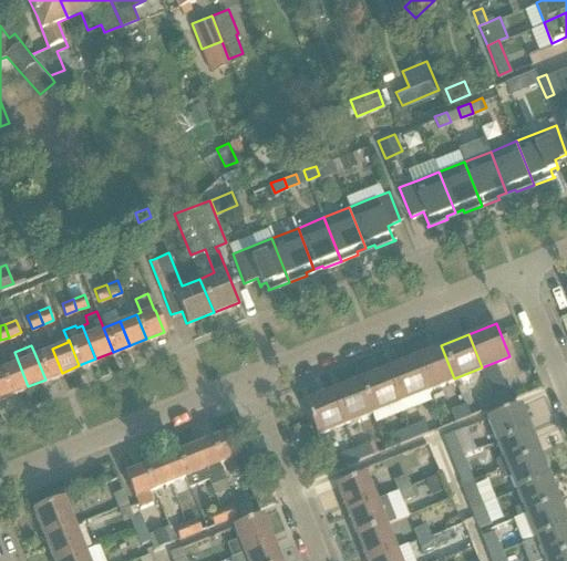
[(454,378),(441,345),(413,356),(426,390),(454,378)]
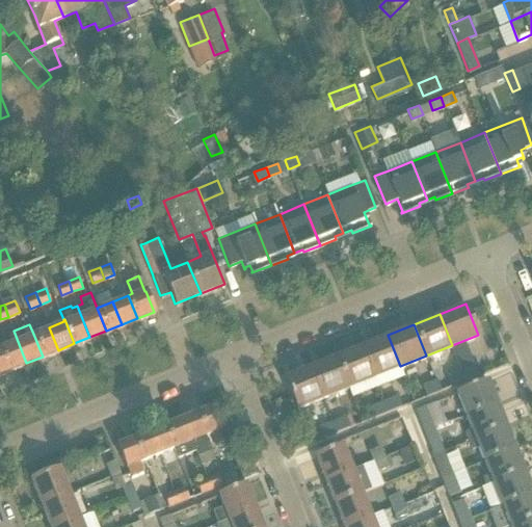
[(58,350),(49,327),(33,334),(43,357),(58,350)]
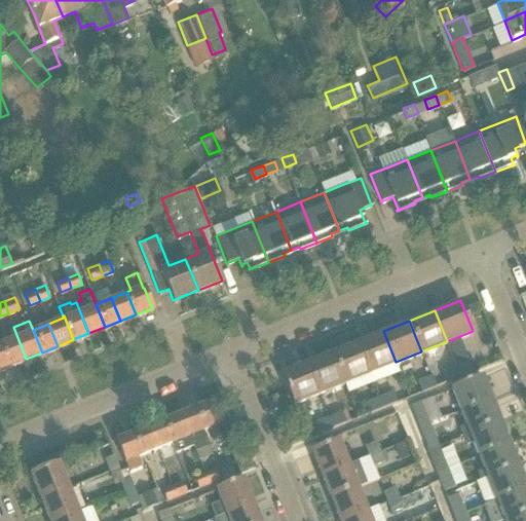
[(26,359),(13,327),(8,329),(11,337),(1,341),(10,365),(26,359)]
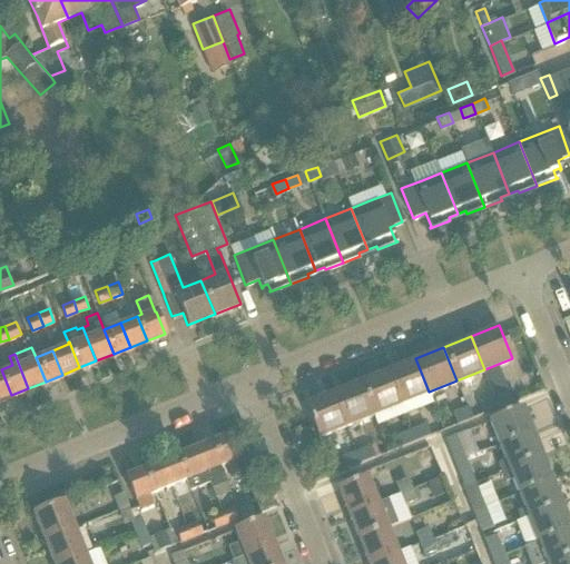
[(429,392),(415,358),(387,369),(401,403),(429,392)]
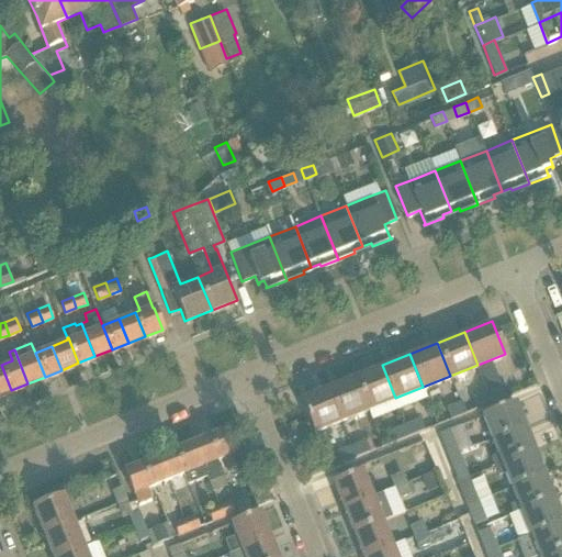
[(0,393),(11,390),(1,365),(0,363),(0,393)]
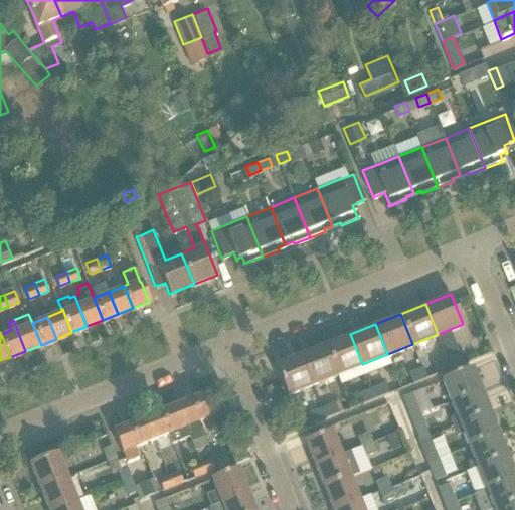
[(362,364),(350,334),(325,344),(337,374),(362,364)]
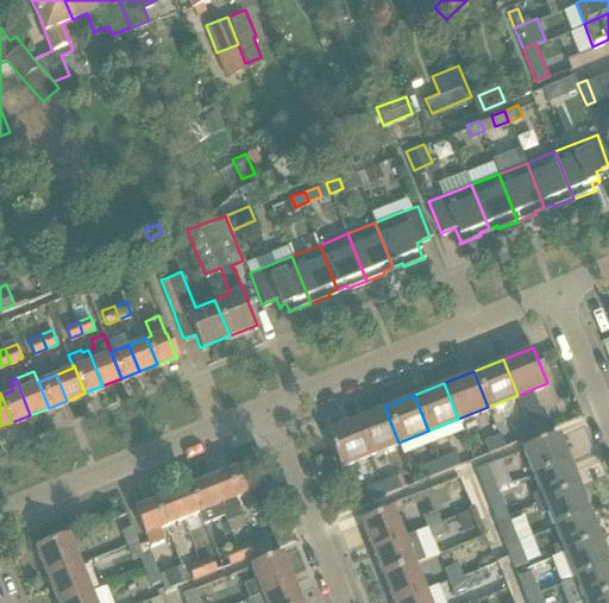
[(399,443),(384,407),(355,419),(369,454),(399,443)]
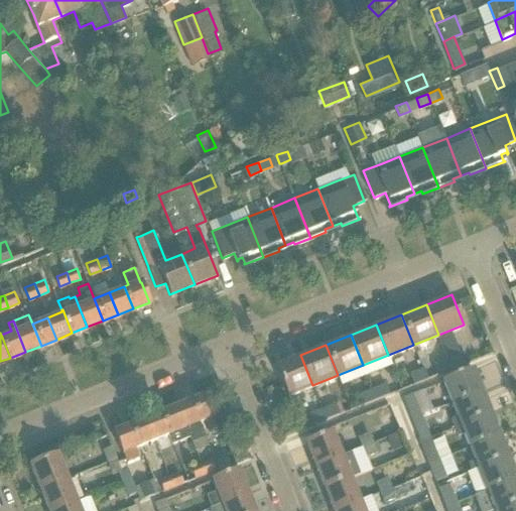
[(465,361),(461,350),(446,356),(452,367),(465,361)]
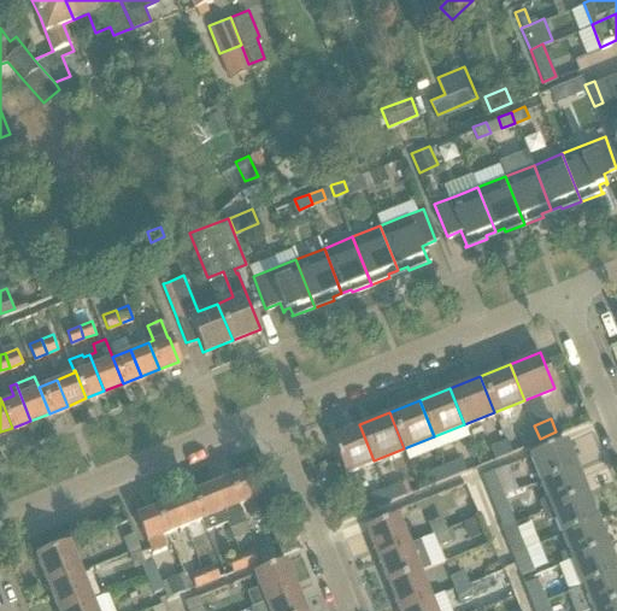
[(374,460),(359,424),(329,436),(344,473),(374,460)]
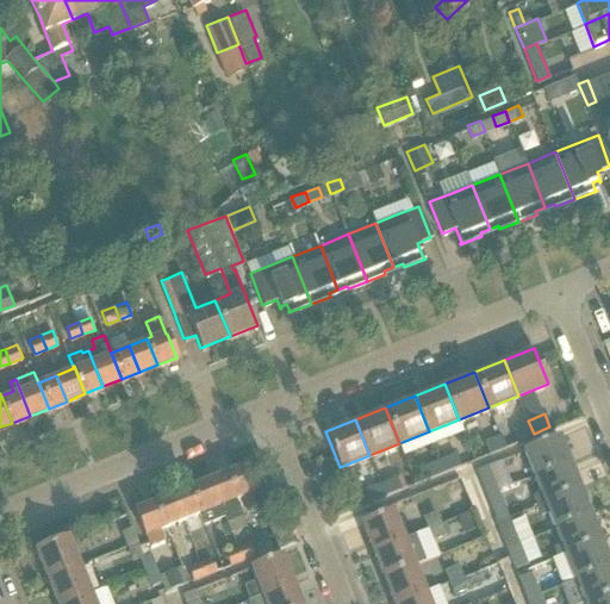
[(534,434),(528,421),(512,427),(518,440),(534,434)]
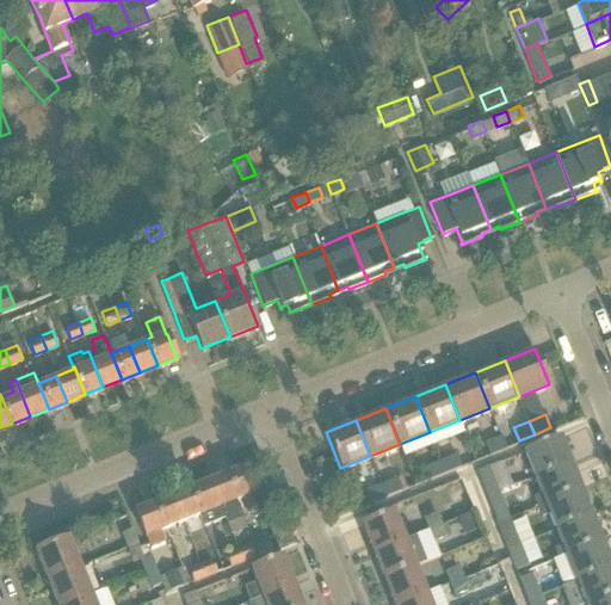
[(491,452),(507,446),(501,432),(485,439),(491,452)]
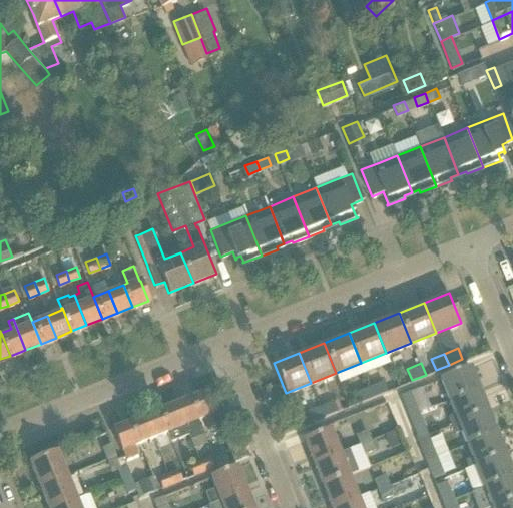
[(440,378),(449,399),(479,387),(470,366),(440,378)]
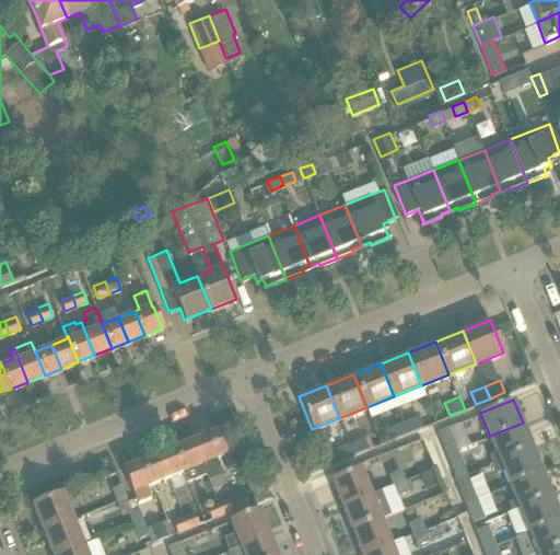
[(419,414),(404,419),(408,431),(423,425),(419,414)]
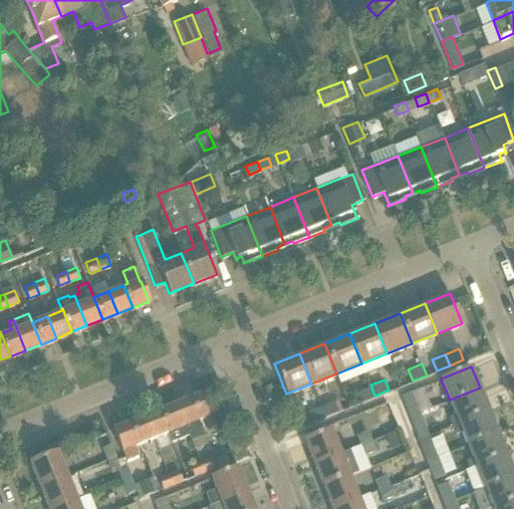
[(374,396),(370,385),(357,390),(361,401),(374,396)]
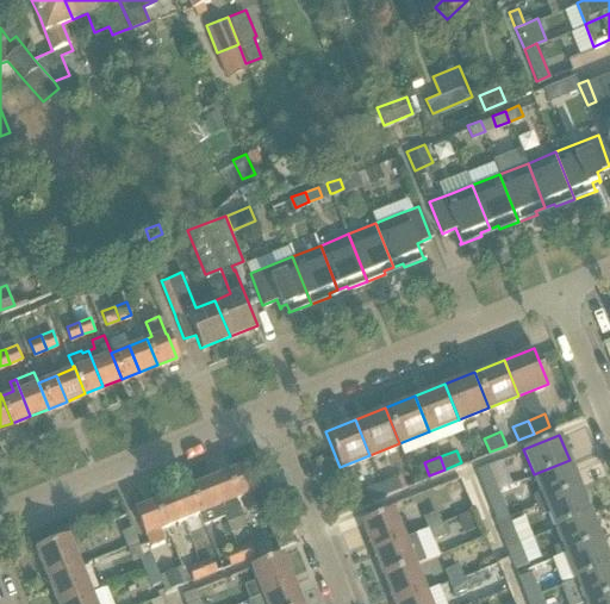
[(536,503),(580,486),(570,460),(534,474),(540,490),(533,493),(536,503)]
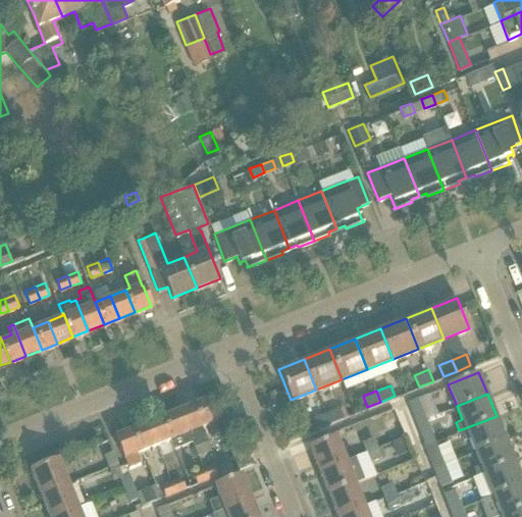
[(407,400),(416,422),(427,418),(419,396),(407,400)]
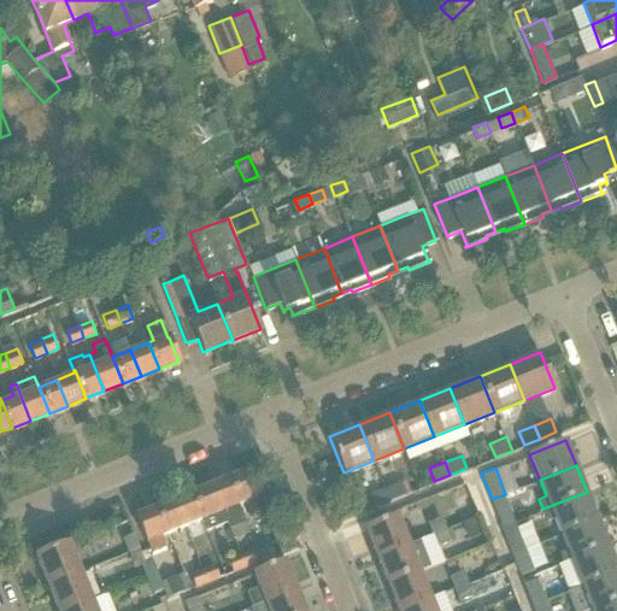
[(248,469),(230,477),(240,503),(245,500),(250,512),(263,507),(258,495),(259,494),(248,469)]
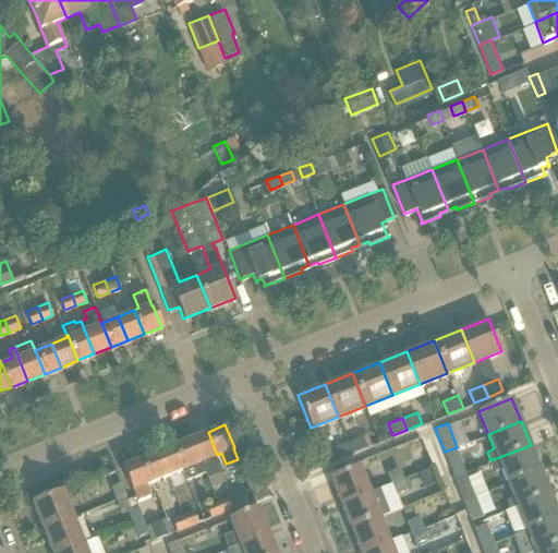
[(217,455),(208,432),(191,439),(204,471),(205,470),(207,476),(220,470),(214,456),(217,455)]
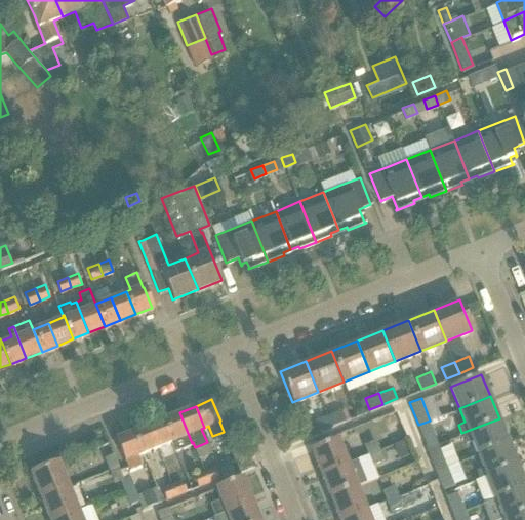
[(340,408),(327,413),(331,425),(346,420),(340,408)]
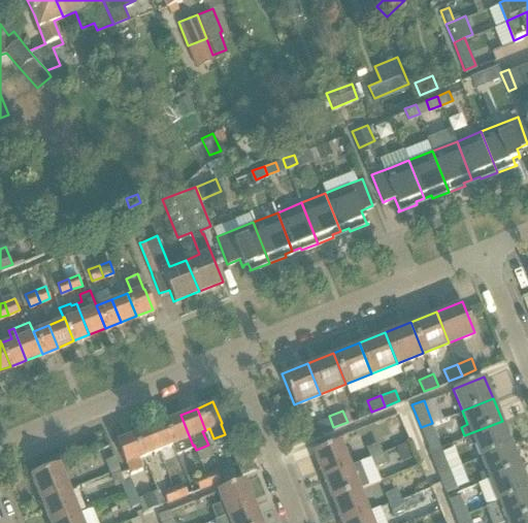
[(193,446),(180,415),(165,421),(173,443),(177,452),(193,446)]
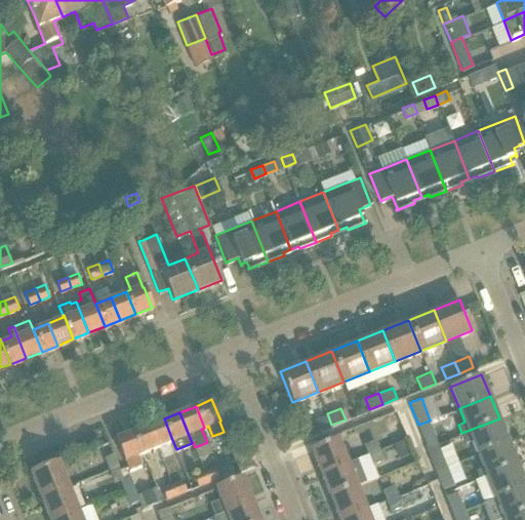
[(331,425),(327,413),(306,422),(310,433),(318,430),(331,425)]
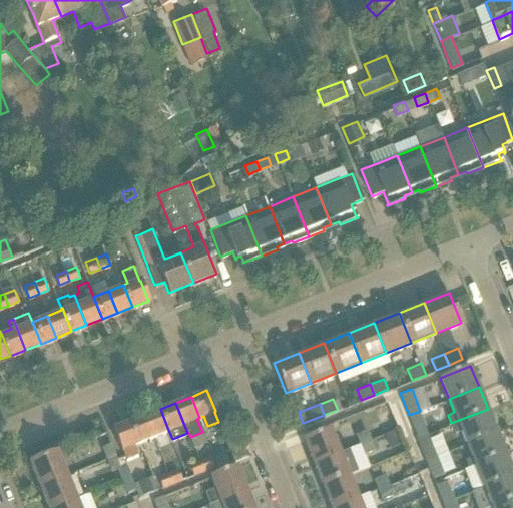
[(168,430),(160,409),(144,415),(153,436),(168,430)]
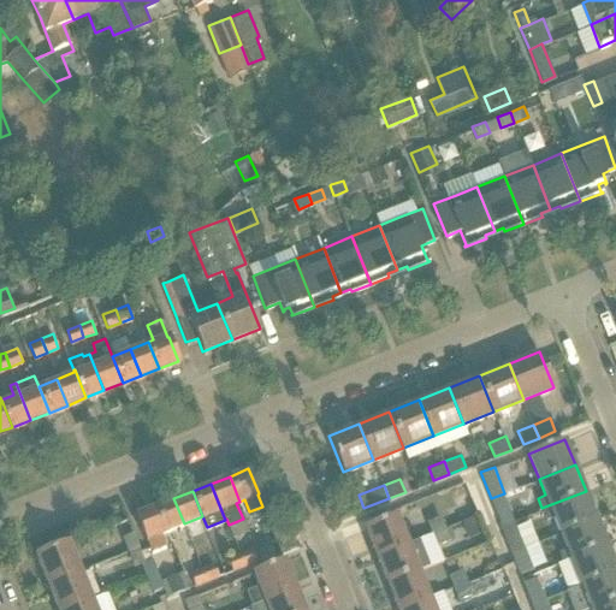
[(596,516),(586,491),(542,508),(546,517),(554,515),(560,531),(596,516)]
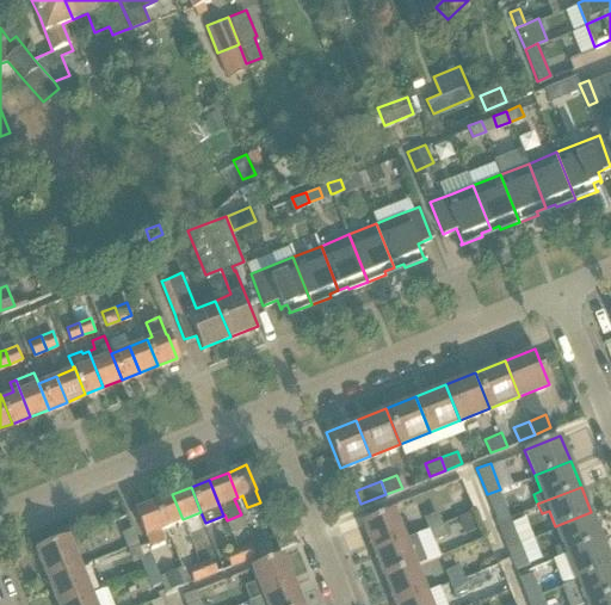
[(506,506),(500,489),(487,494),(493,511),(506,506)]
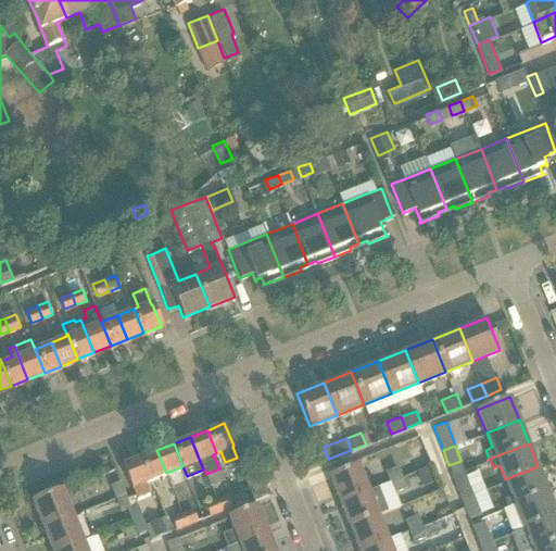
[(166,473),(156,450),(140,456),(149,479),(166,473)]
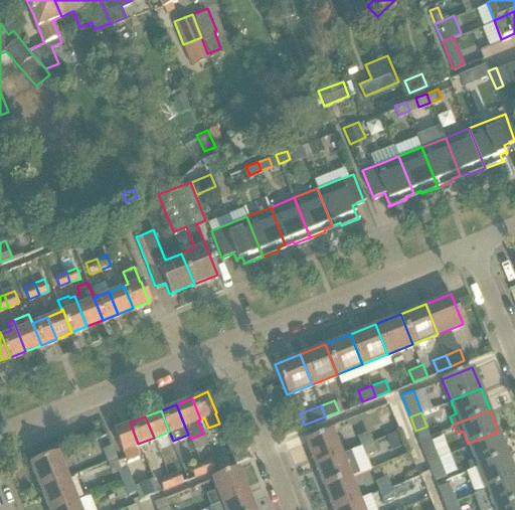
[(138,444),(130,422),(115,429),(123,450),(124,450),(128,460),(139,456),(135,446),(138,444)]
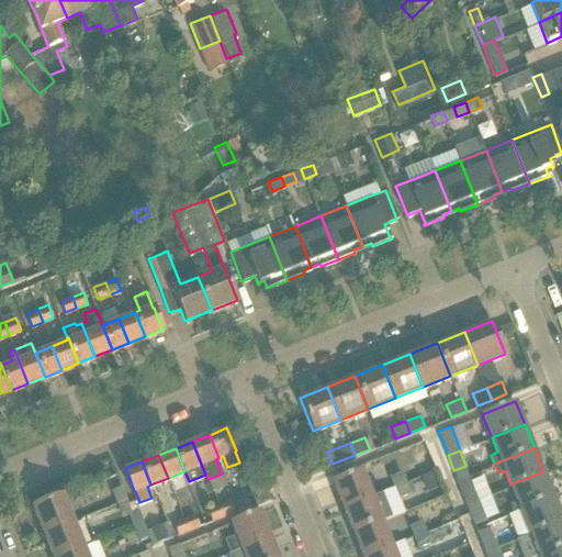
[(334,481),(344,505),(372,494),(362,469),(334,481)]
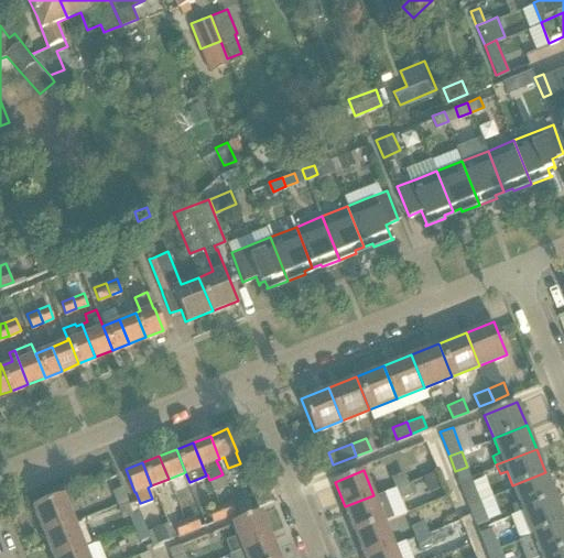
[(391,474),(396,485),(409,481),(404,470),(391,474)]
